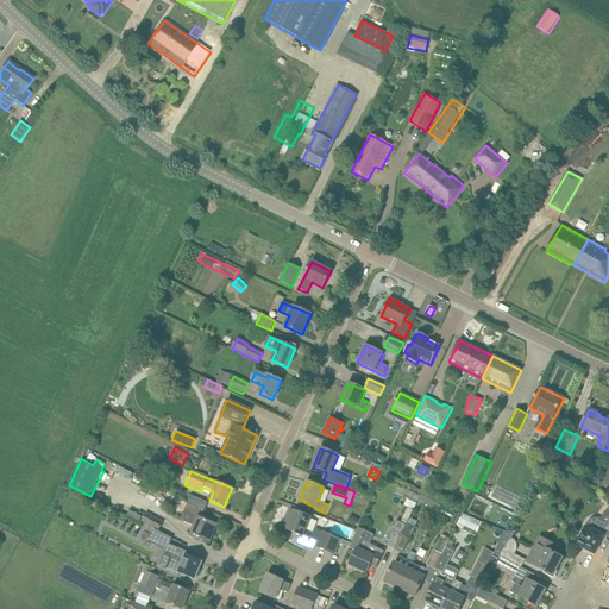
[(420,496),(419,500),(428,506),(433,496),(424,491),(420,496)]
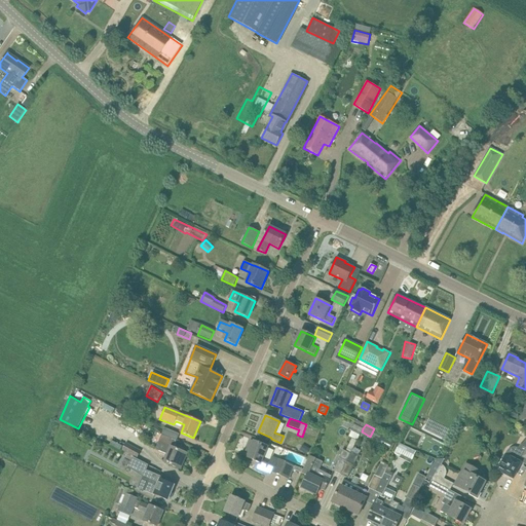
[(373,438),(378,443),(384,438),(379,433),(373,438)]
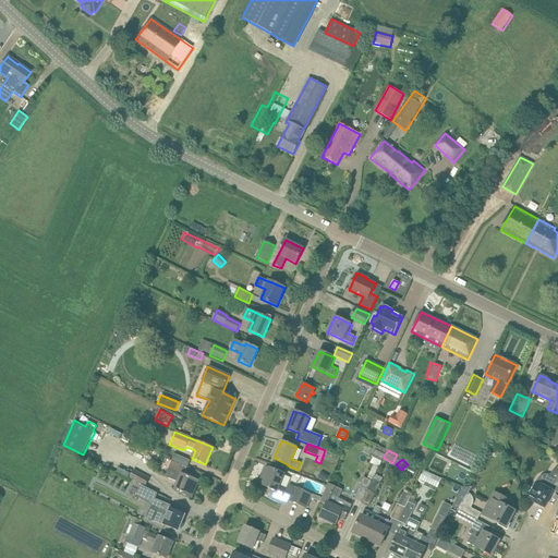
[(184,475),(187,469),(171,462),(165,477),(166,477),(166,478),(178,483),(176,490),(192,498),(198,482),(184,475)]
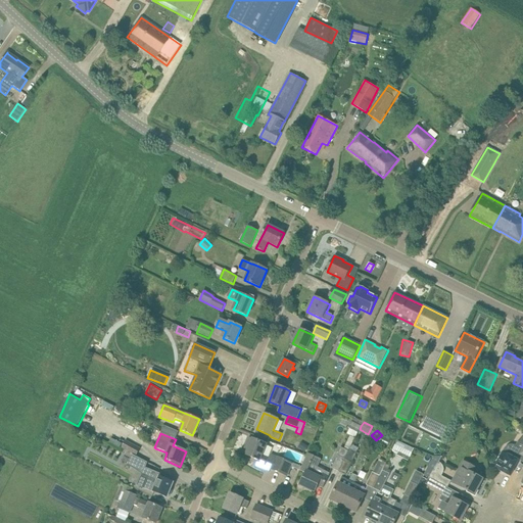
[(269,471),(272,469),(287,476),(292,464),(271,455),(269,459),(262,456),(267,444),(249,437),(245,446),(249,447),(246,455),(258,461),(256,466),(269,471)]
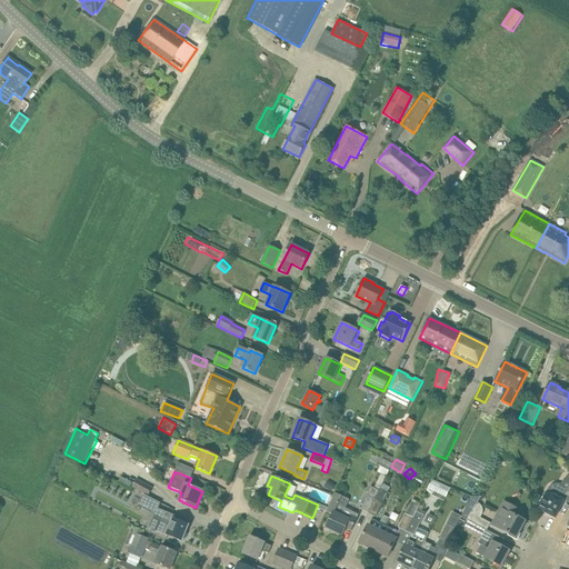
[(153,488),(137,479),(132,487),(149,496),(153,488)]
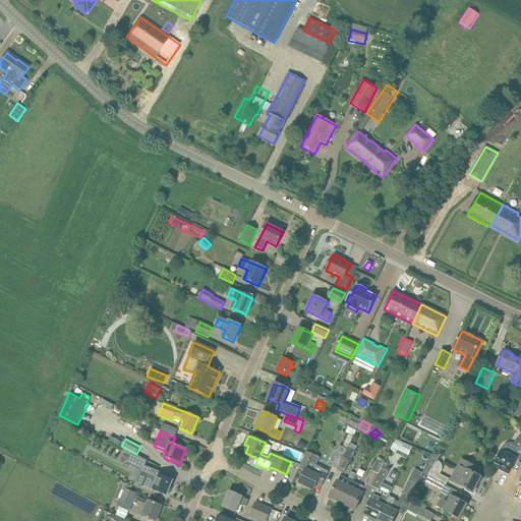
[(396,440),(391,449),(406,456),(411,447),(396,440)]
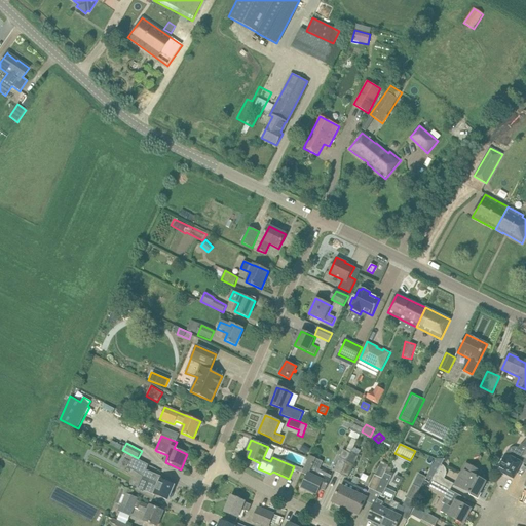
[(302,445),(299,451),(306,455),(309,449),(302,445)]
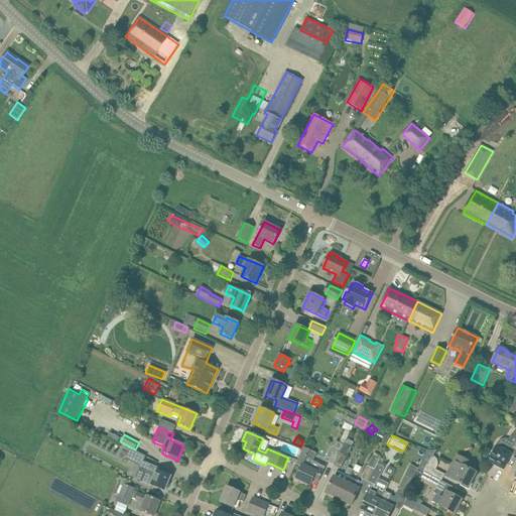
[(341,469),(353,441),(348,438),(344,445),(335,466),(338,468),(341,469)]
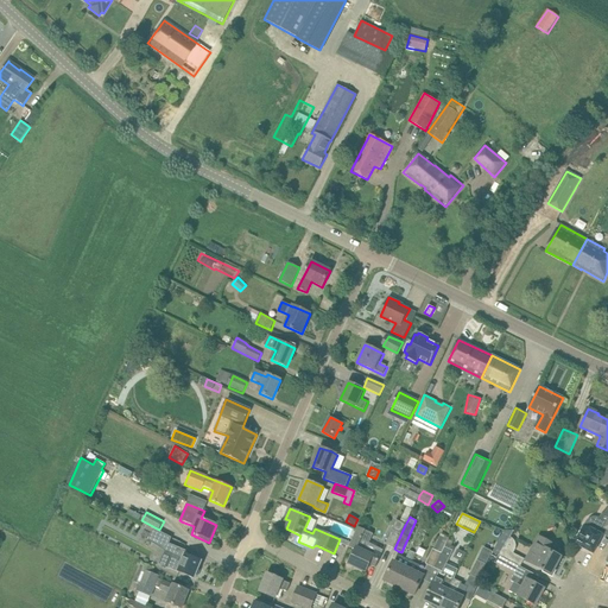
[(580,533),(575,544),(593,553),(599,544),(603,536),(602,534),(606,530),(607,531),(607,519),(607,523),(600,518),(596,517),(594,517),(590,518),(588,520),(587,523),(584,525),(580,533)]
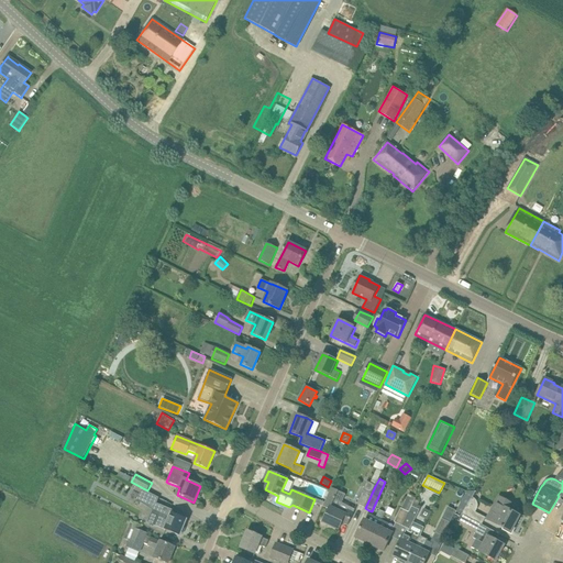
[(365,508),(375,486),(366,482),(364,487),(356,504),(365,508)]
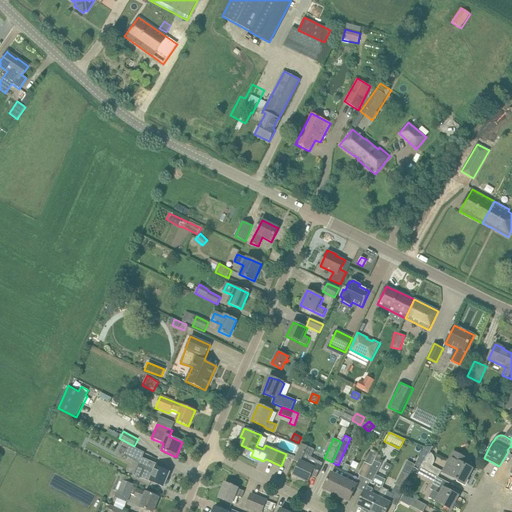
[(323,463),(311,457),(314,450),(302,444),(294,461),(299,463),(294,475),(308,482),(311,475),(316,478),(323,463)]
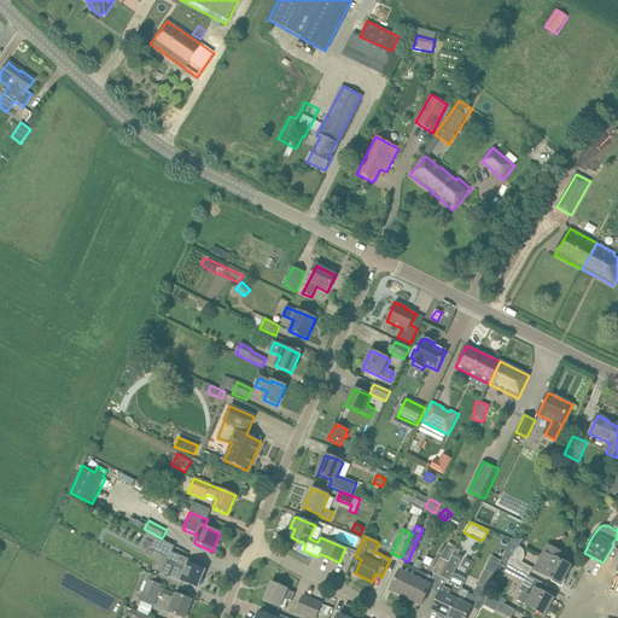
[(152,547),(161,551),(164,541),(157,537),(152,547)]
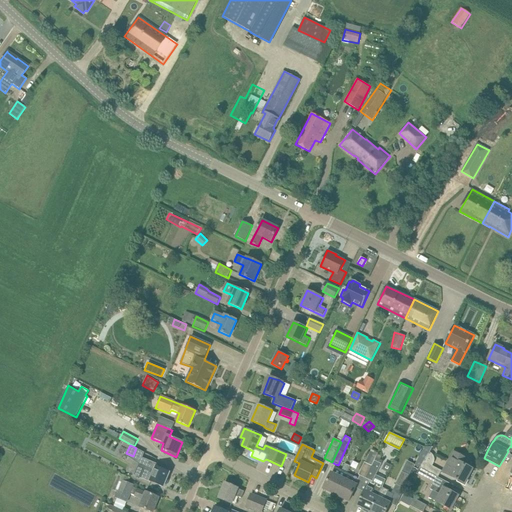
[(427,471),(436,476),(438,477),(441,471),(433,466),(435,462),(435,458),(434,456),(430,452),(432,446),(424,446),(415,465),(420,467),(427,471)]
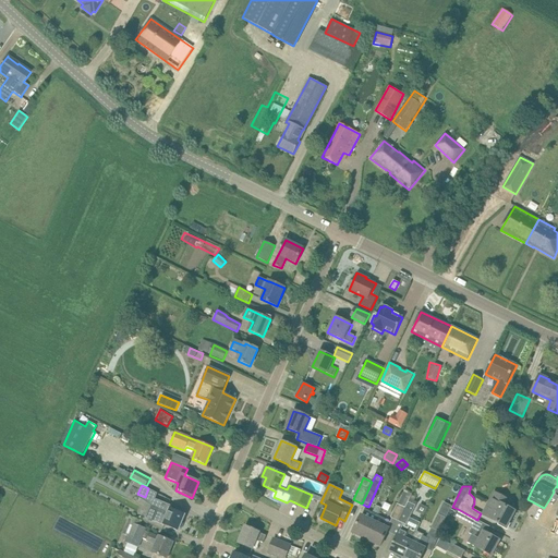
[(389,518),(397,521),(410,499),(412,494),(404,490),(398,504),(397,504),(389,518)]
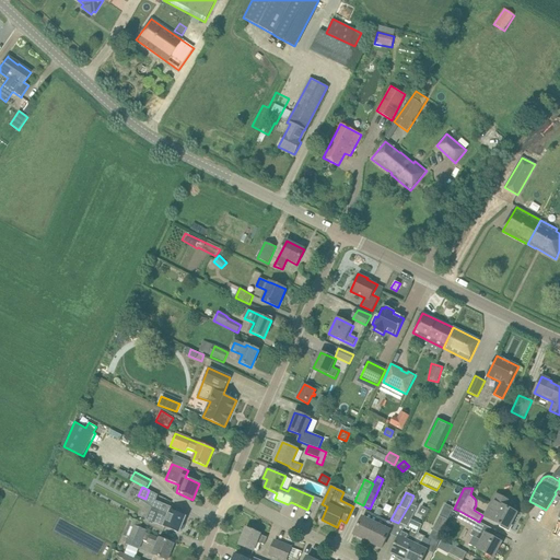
[(494,502),(490,510),(489,509),(485,516),(509,529),(517,513),(510,510),(513,503),(498,496),(496,502),(494,502)]
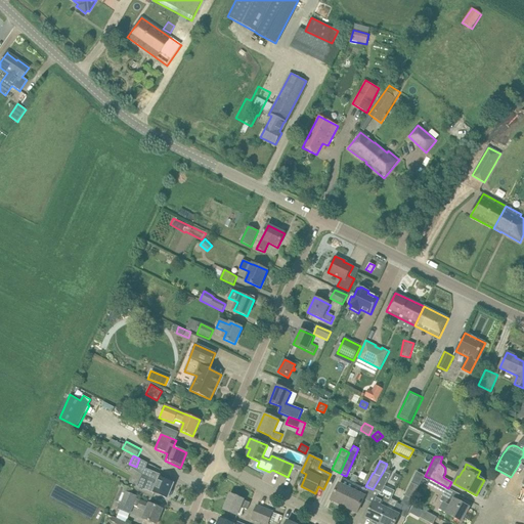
[(162,475),(145,469),(142,475),(149,478),(144,489),(167,498),(173,483),(161,478),(162,475)]
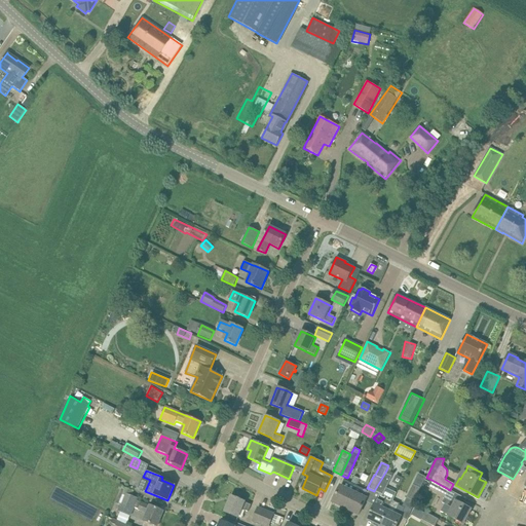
[(393,474),(386,471),(374,491),(382,495),(393,474)]
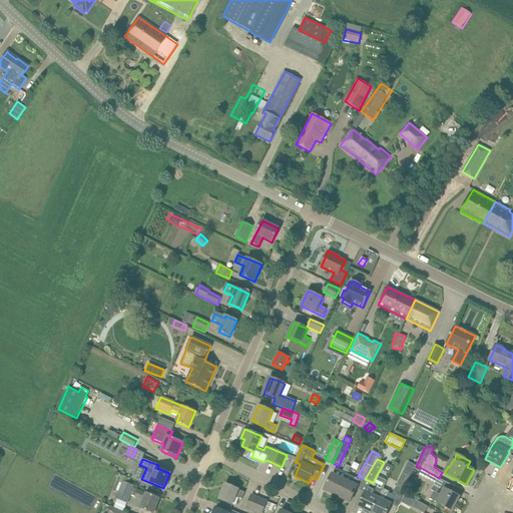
[(421,468),(417,475),(424,479),(428,472),(421,468)]
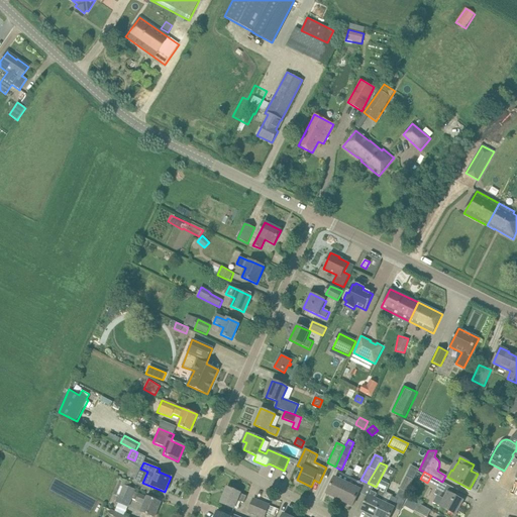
[(334,498),(338,500),(349,478),(338,473),(336,479),(334,478),(327,494),(328,493),(334,497),(334,498)]
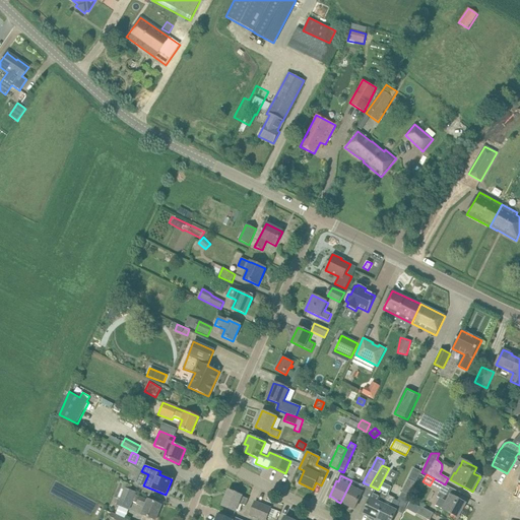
[(409,496),(415,482),(408,479),(402,493),(409,496)]
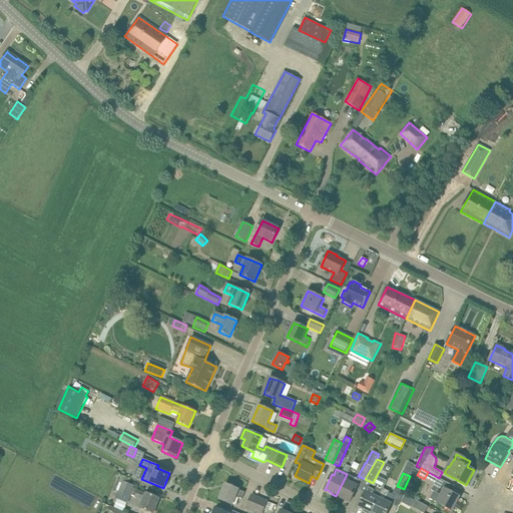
[(119,474),(113,491),(117,493),(115,499),(127,503),(134,486),(126,483),(128,478),(119,474)]
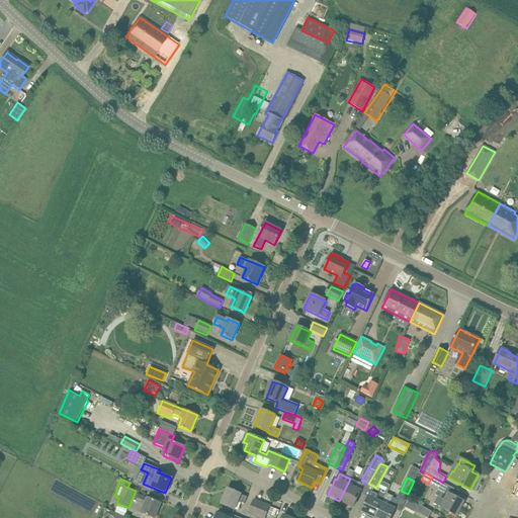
[(350,479),(339,501),(346,504),(346,503),(353,506),(352,507),(353,507),(360,491),(354,488),(357,482),(350,479)]
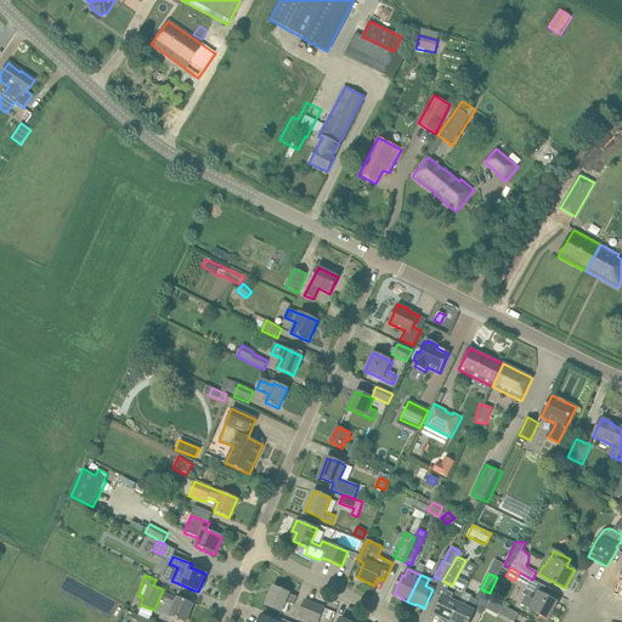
[(558,603),(543,595),(547,588),(532,580),(530,578),(522,594),(526,595),(521,605),(548,620),(558,603)]
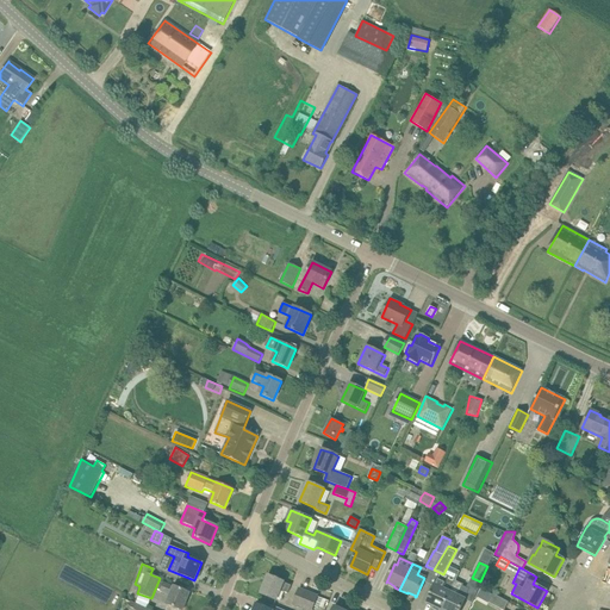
[(268,576),(261,593),(277,601),(280,590),(288,593),(291,585),(268,576)]
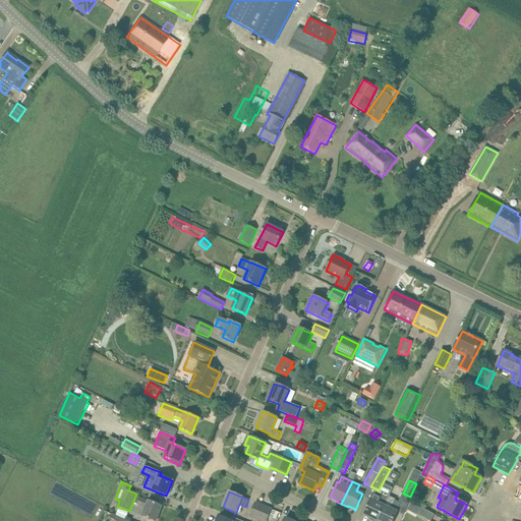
[(374,520),(375,520),(387,498),(381,495),(382,495),(375,491),(364,515),(369,517),(369,519),(369,520),(371,520),(374,520)]
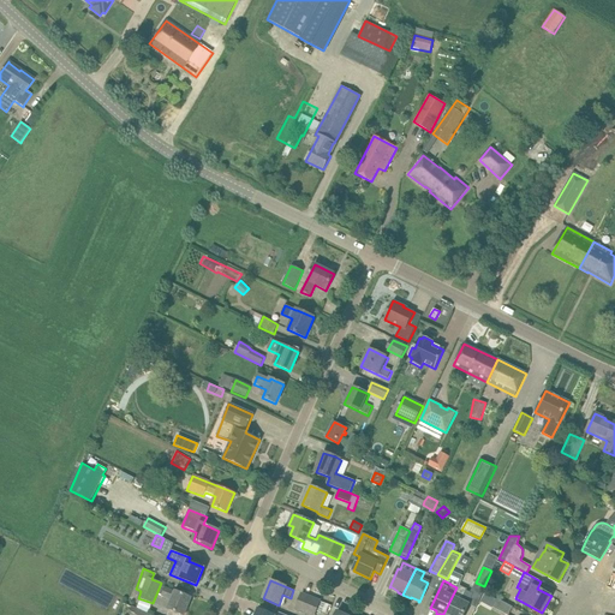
[(464,614),(473,595),(466,591),(467,590),(459,585),(458,587),(457,587),(443,614),(446,614),(464,614)]
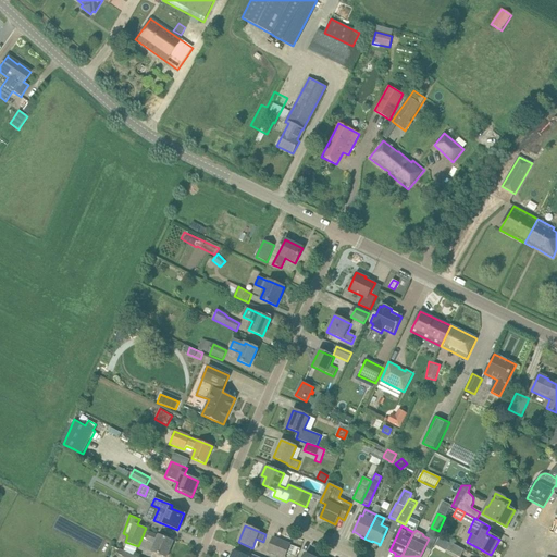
[(155,545),(152,552),(164,556),(165,556),(173,541),(149,531),(146,541),(155,545)]
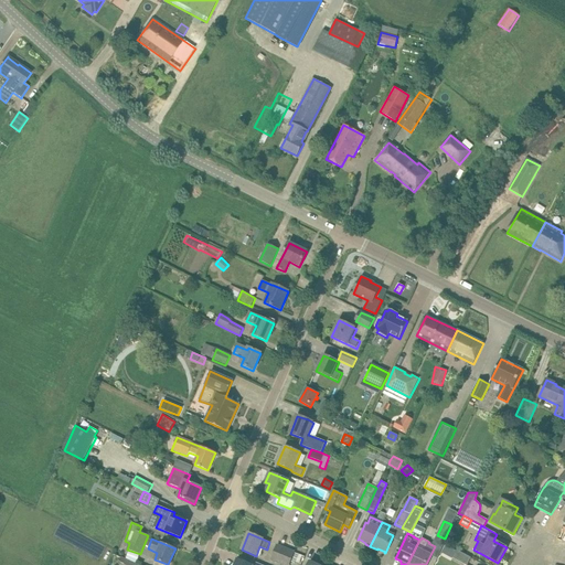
[(273,556),(272,561),(283,564),(288,564),(290,563),(290,561),(296,563),(297,562),(299,554),(294,552),(277,545),(273,556)]
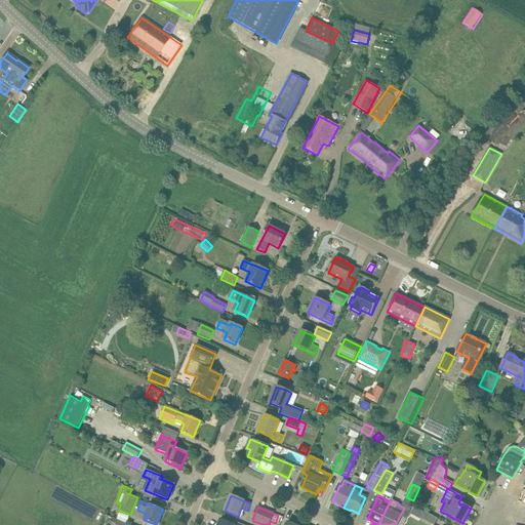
[(419,520),(420,518),(435,524),(438,518),(425,511),(423,512),(414,508),(410,515),(419,520)]
